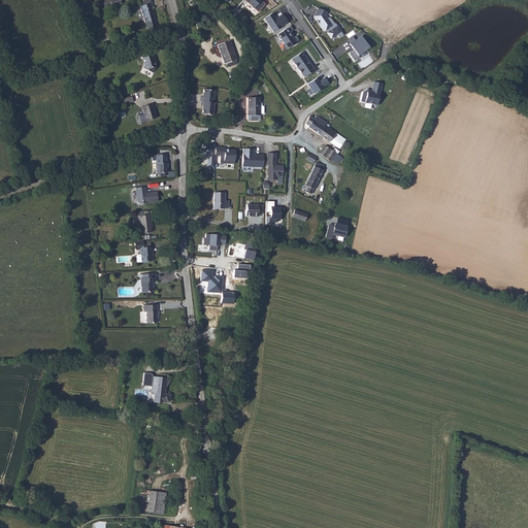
[(121,0),(108,0),(103,2),(105,8),(123,3),(121,0)]
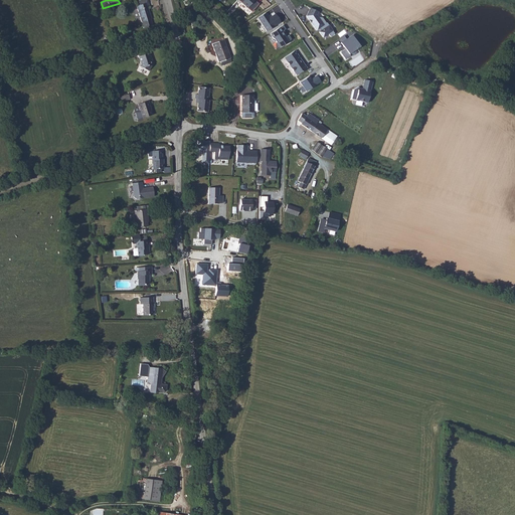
[(140,0),(141,3),(138,3),(143,19),(144,19),(146,25),(153,22),(152,17),(153,16),(149,5),(151,4),(150,0),(149,0),(140,0)]
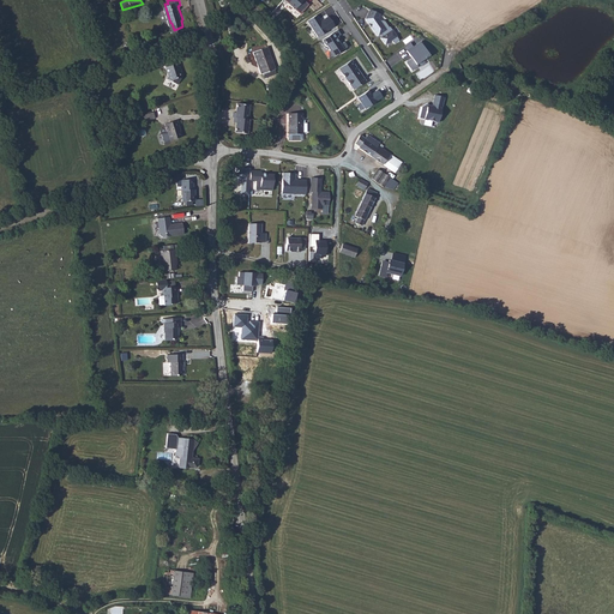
[(309,5),(304,0),(284,0),(301,13),(309,5)]
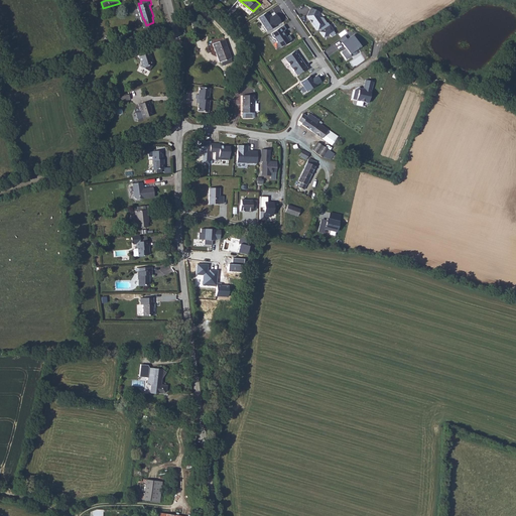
[(320,12),(311,8),(306,16),(316,30),(320,29),(326,37),(334,30),(328,22),(326,23),(319,14),(320,12)]
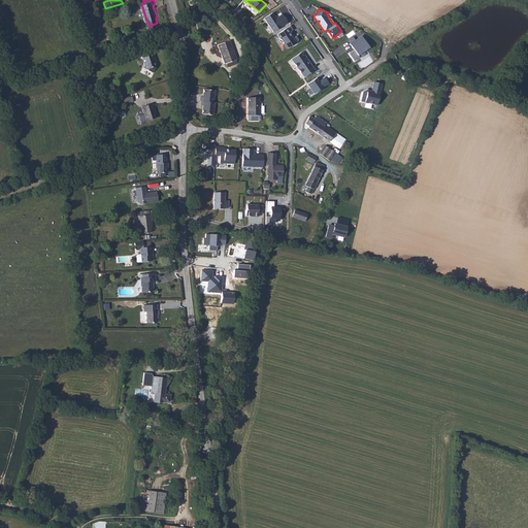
[(273,12),(264,18),(273,33),(288,23),(283,14),(276,18),(273,12)]
